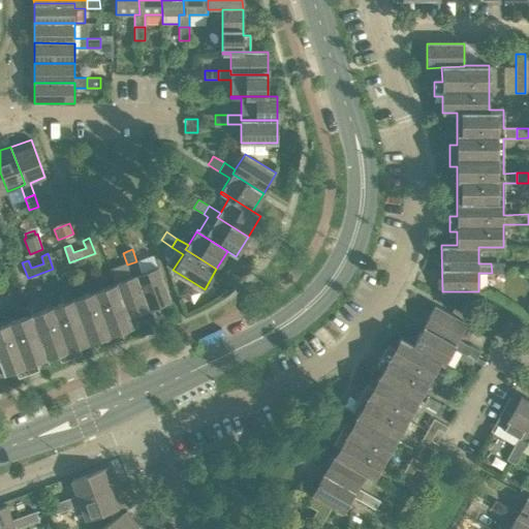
[(0,363),(4,374),(19,368),(21,375),(35,370),(33,363),(43,360),(45,359),(62,352),(64,360),(78,354),(75,347),(103,337),(106,344),(120,339),(118,332),(132,327),(129,317),(170,302),(158,267),(141,274),(136,261),(127,265),(131,277),(27,315),(0,324),(0,363)]
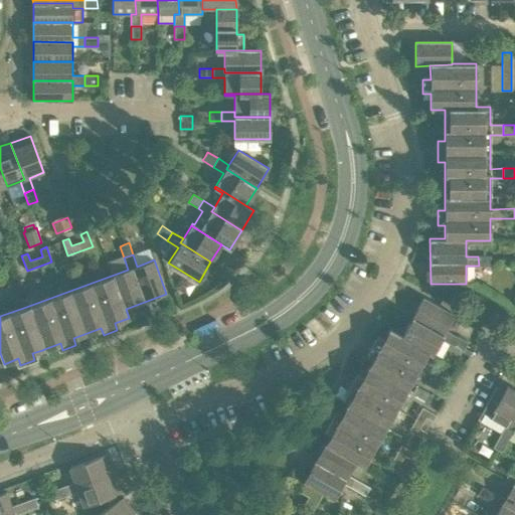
[(478,256),(479,266),(491,266),(491,256),(478,256)]
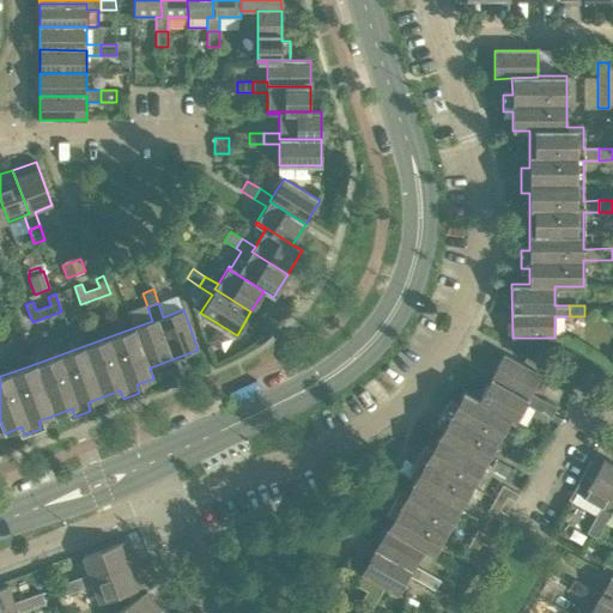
[(538,411),(544,401),(530,394),(541,375),(504,353),(478,399),(463,390),(454,407),(447,402),(438,418),(445,422),(439,432),(429,451),(422,448),(413,463),(420,467),(404,497),(396,493),(388,508),(395,513),(360,574),(398,594),(408,576),(422,583),(428,572),(414,565),(424,550),(434,554),(485,462),(487,460),(489,457),(509,419),(514,423),(525,404),(538,411)]
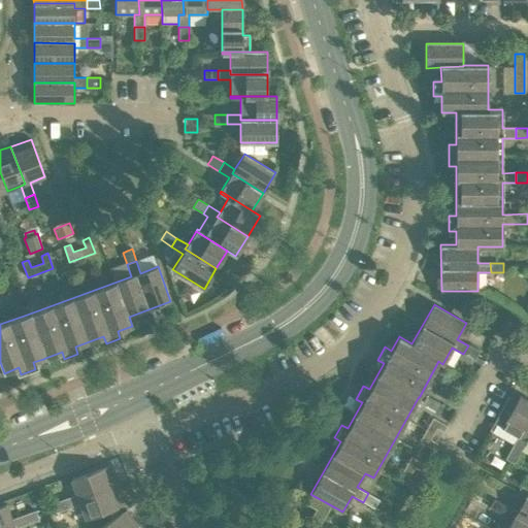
[(468,345),(463,354),(474,360),(480,352),(468,345)]
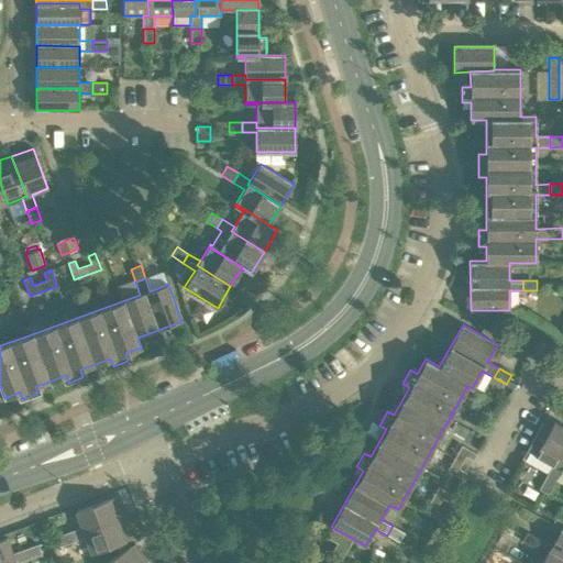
[(534,455),(552,465),(556,468),(562,455),(562,426),(554,421),(551,428),(542,422),(527,451),(528,452),(534,455)]
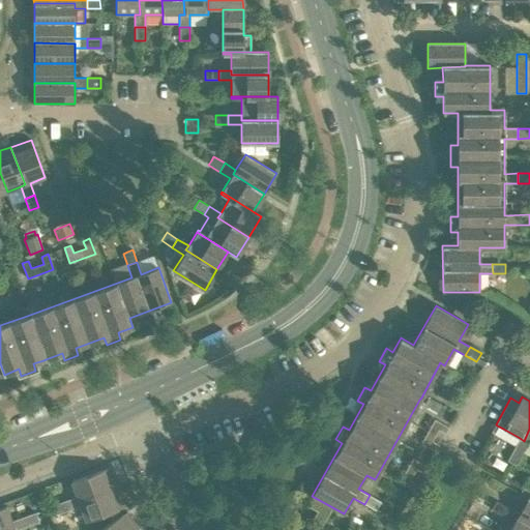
[(429,399),(425,405),(436,410),(440,404),(429,399)]
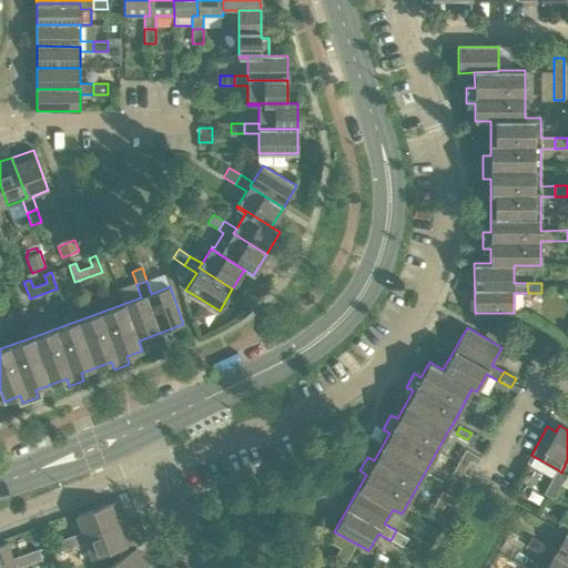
[(452,475),(466,484),(470,477),(463,473),(469,460),(477,465),(480,458),(466,449),(452,475)]
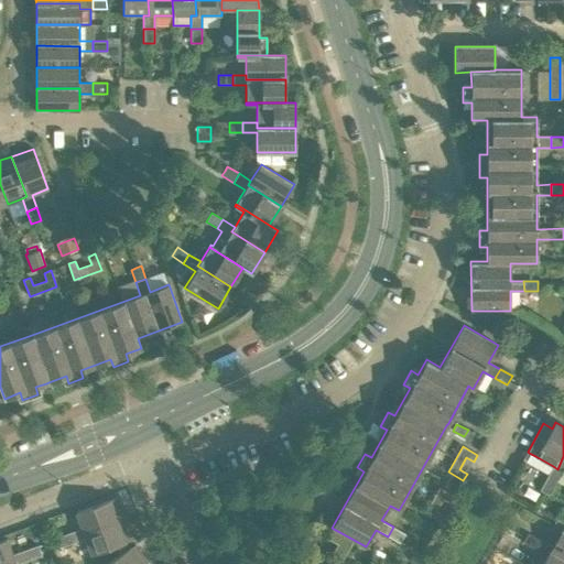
[(562,472),(563,472),(563,456),(557,469),(553,466),(546,478),(555,484),(562,472)]
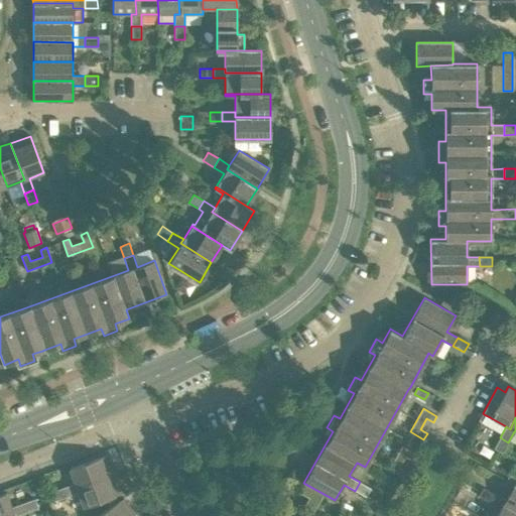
[(508,442),(500,437),(494,448),(502,454),(508,442)]
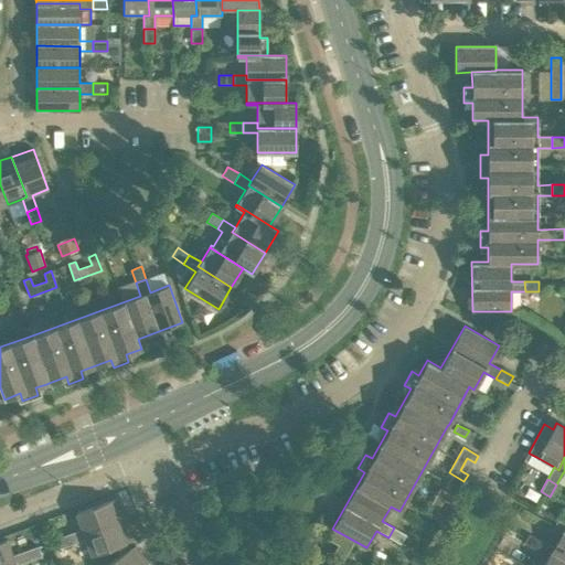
[(426,514),(440,522),(445,516),(437,512),(444,499),(451,503),(455,497),(440,489),(426,514)]
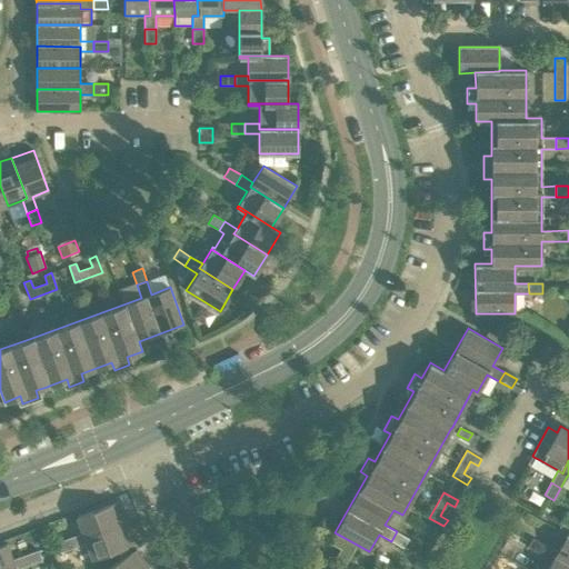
[(77,517),(82,533),(85,538),(126,523),(118,502),(77,517)]
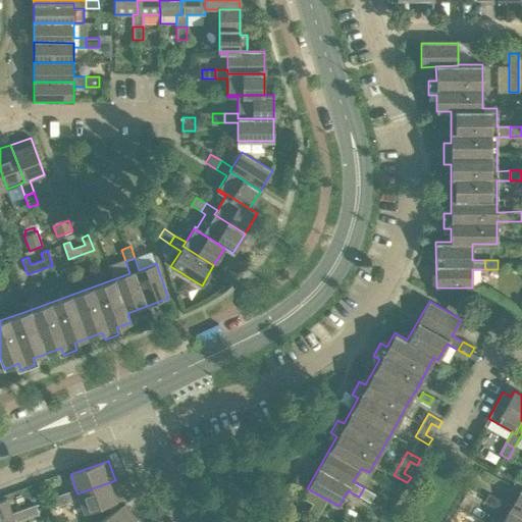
[(77,493),(75,489),(64,493),(67,503),(79,499),(85,513),(122,500),(115,480),(77,493)]
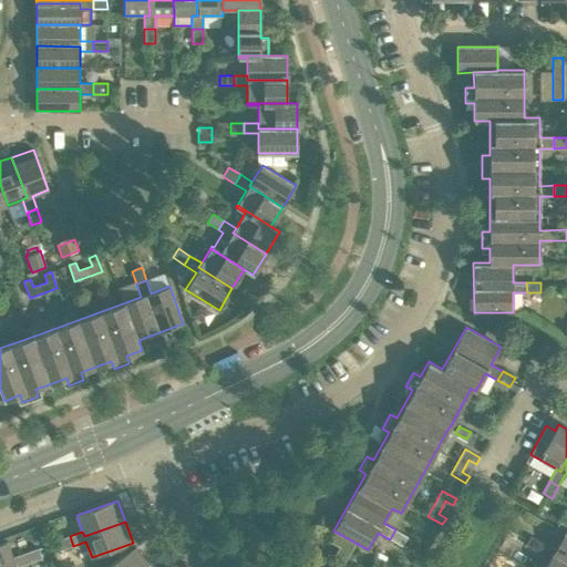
[(395,529),(390,539),(402,546),(406,536),(395,529)]
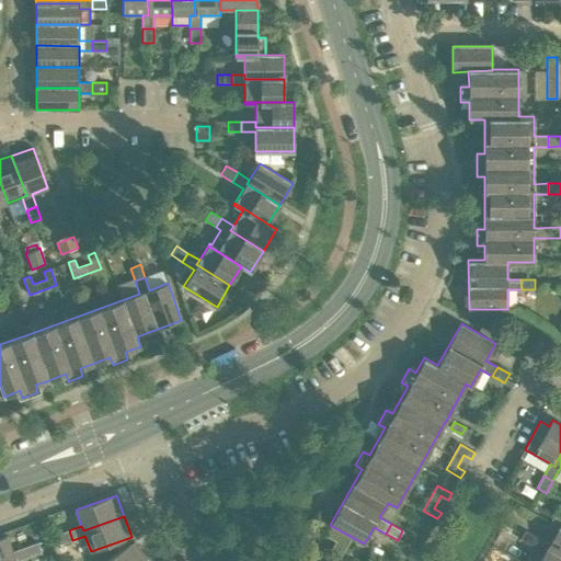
[(560,527),(559,527),(549,544),(547,549),(560,556),(560,527)]
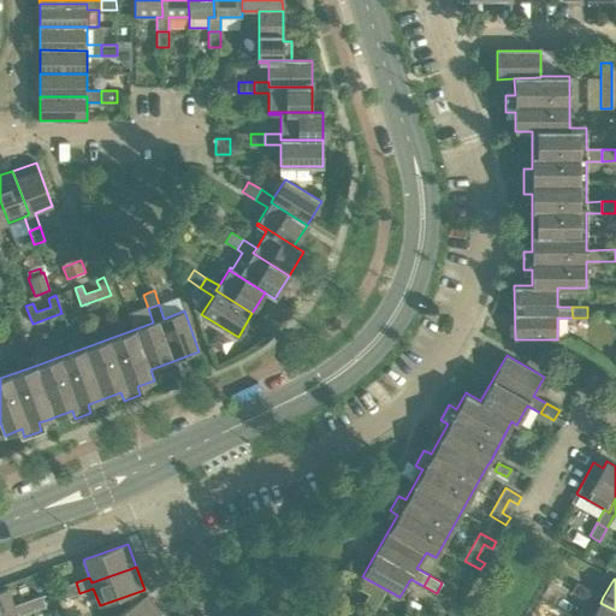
[(61,587),(64,593),(65,598),(80,593),(76,582),(61,587)]
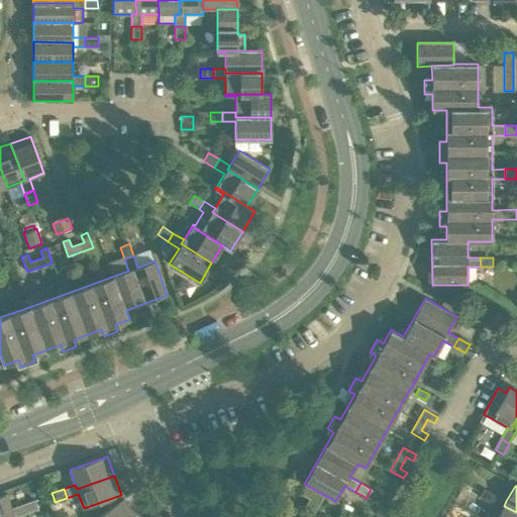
[(480,498),(491,504),(495,495),(485,489),(480,498)]
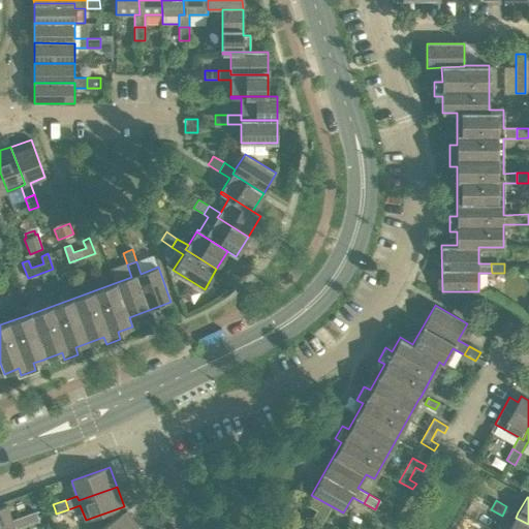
[(325,514),(330,506),(321,502),(317,508),(325,514)]
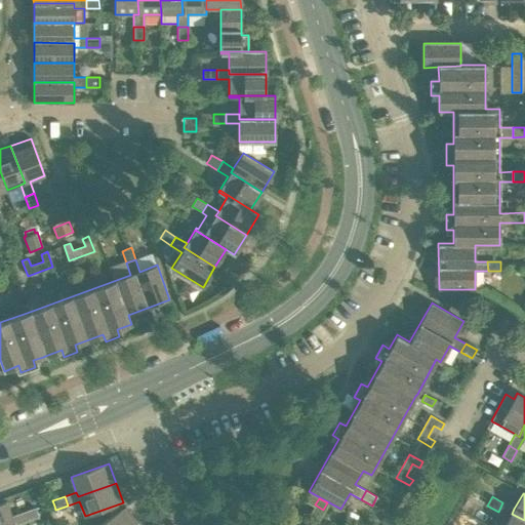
[(476,506),(467,500),(461,509),(471,514),(476,506)]
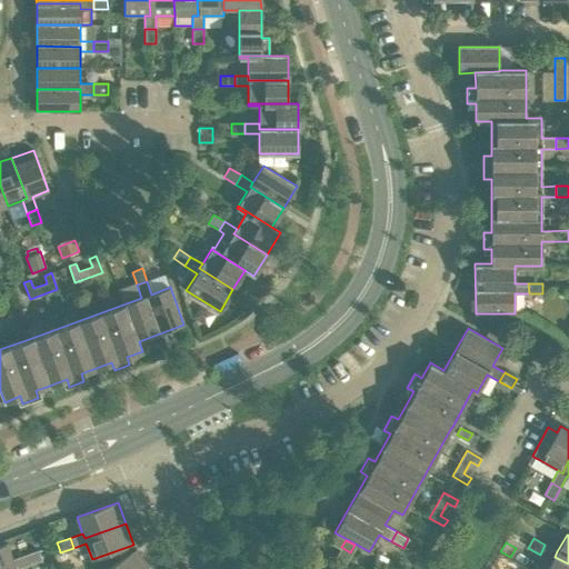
[(0,546),(0,568),(15,565),(16,568),(17,568),(29,565),(26,555),(12,560),(7,543),(0,546)]
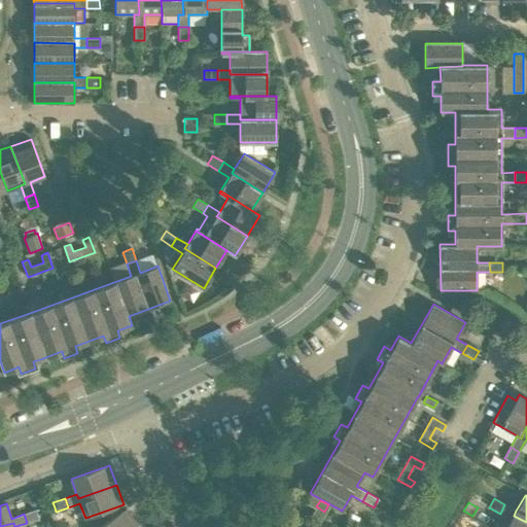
[(511,520),(506,526),(526,526),(526,522),(514,516),(516,511),(504,504),(500,514),(511,520)]
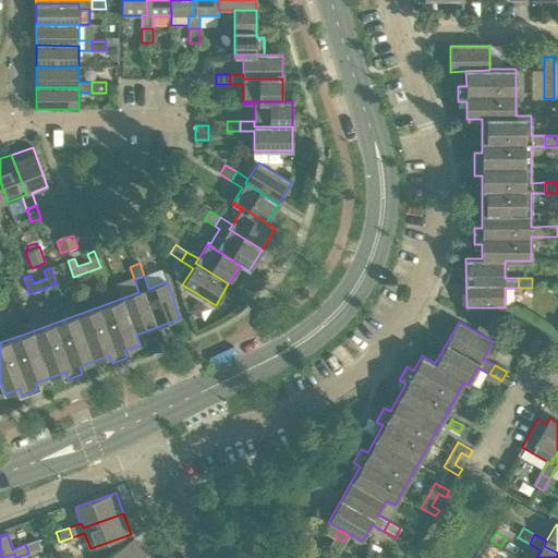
[(104,557),(143,557),(145,556),(134,538),(104,557)]
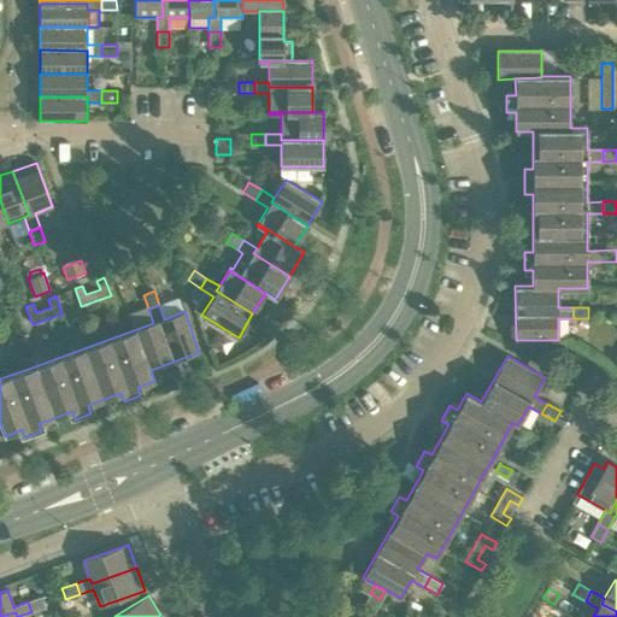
[(28,601),(31,612),(46,607),(42,597),(28,601)]
